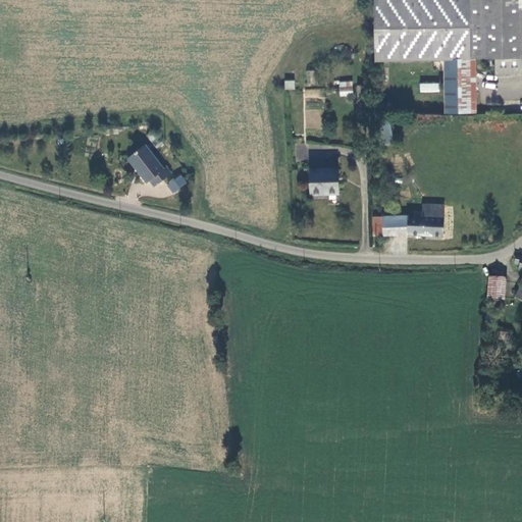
[(521,0),(371,0),(372,18),(373,62),(441,60),(442,114),(473,113),(472,60),(492,59),(521,58),(521,0)]
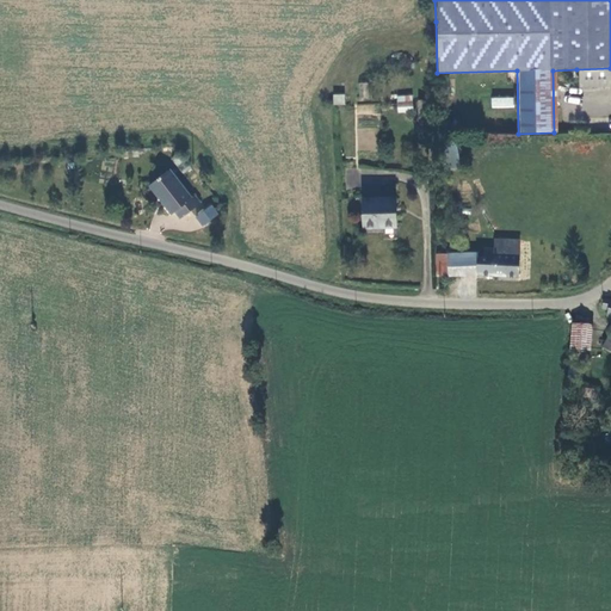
[(576,69),(578,87),(610,86),(610,68),(576,69)]
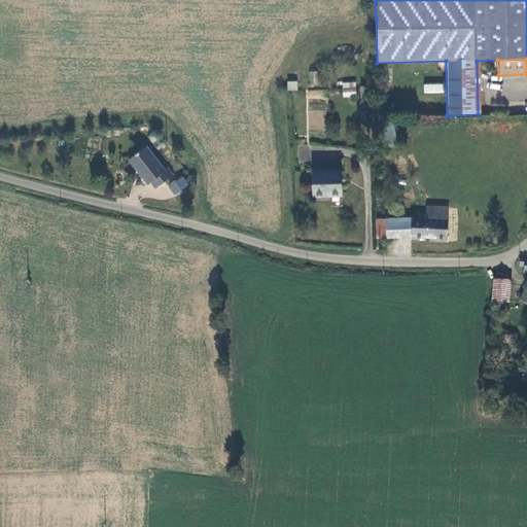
[(308,71),(310,84),(318,83),(317,70),(308,71)]
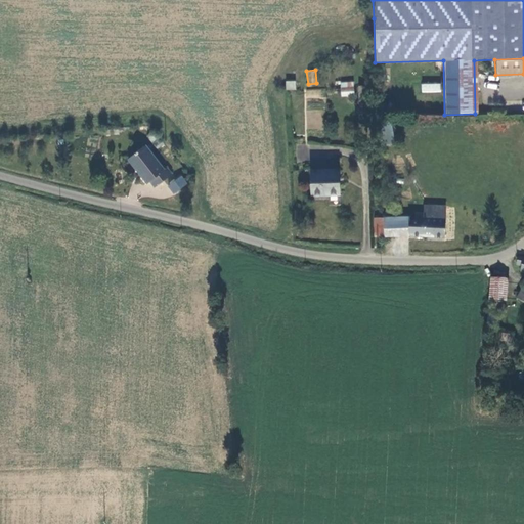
[(296,80),(286,80),(286,90),(296,90),(296,80)]
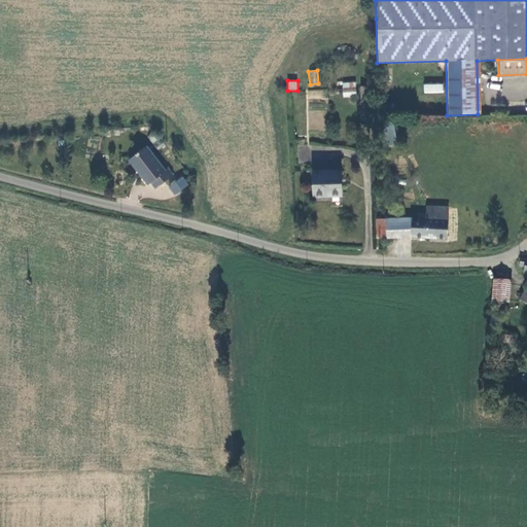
[(355,82),(343,82),(344,94),(356,93),(355,82)]
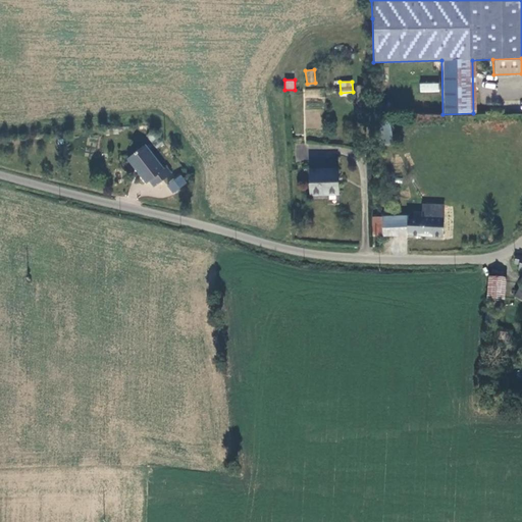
[(420,93),(439,91),(439,83),(419,84),(420,93)]
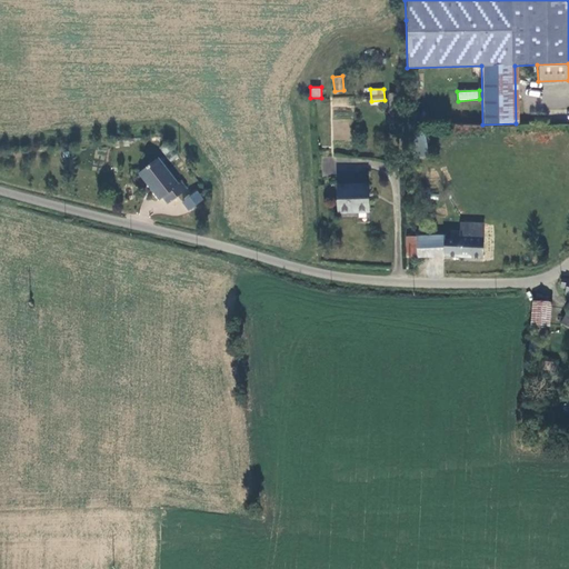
[(331,98),(332,107),(350,106),(350,97),(331,98)]
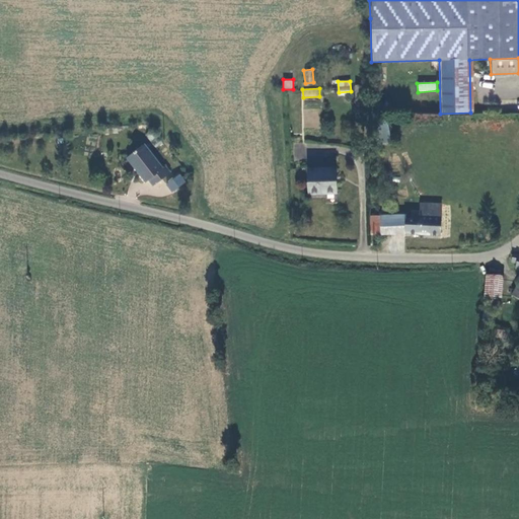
[(367,107),(357,108),(358,118),(368,117),(367,107)]
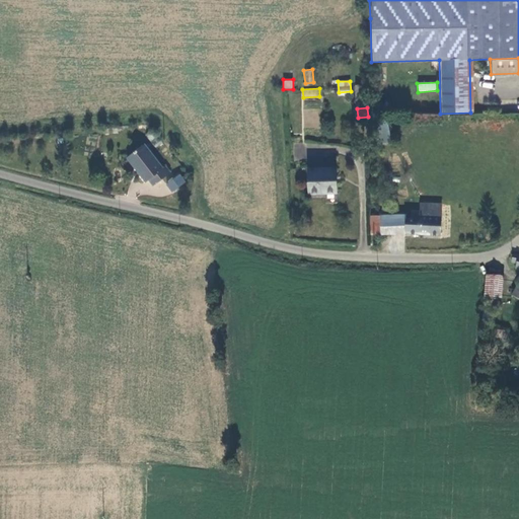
[(377,121),(379,143),(390,143),(388,120),(377,121)]
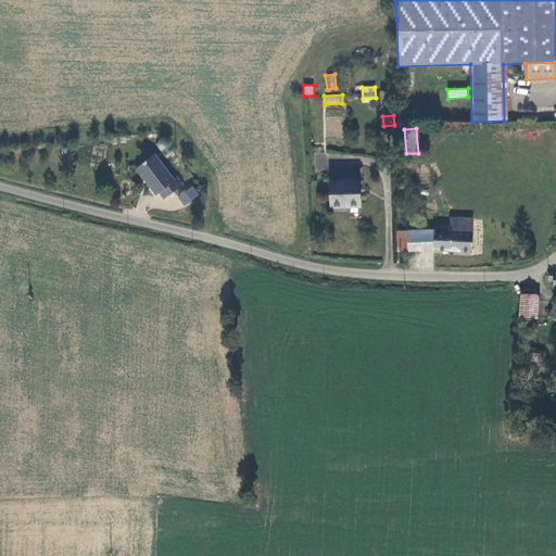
[(180,178),(159,154),(142,169),(163,194),(165,191),(173,200),(189,184),(182,176),(180,178)]
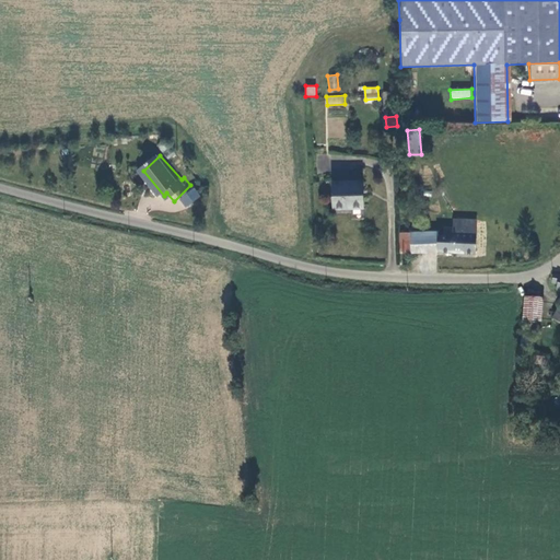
[(359,182),(329,185),(331,212),(362,210),(359,182)]
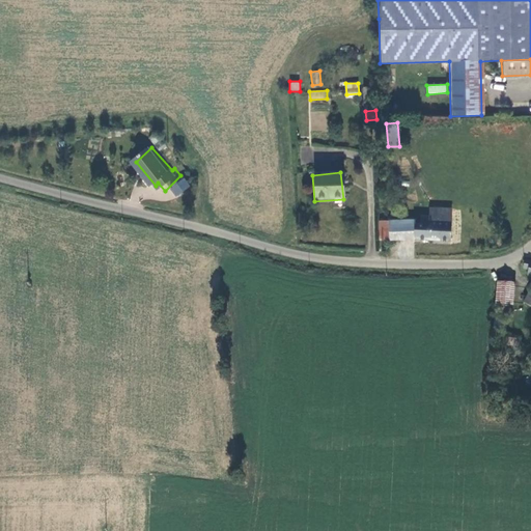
[(196,186),(190,178),(176,189),(182,196),(196,186)]
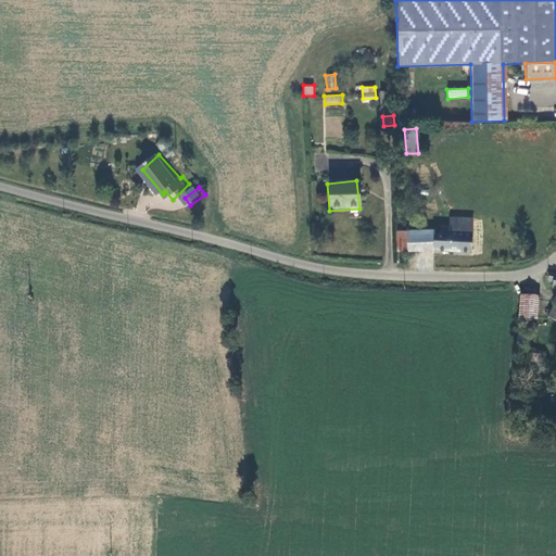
[(433,236),(433,231),(406,231),(406,249),(470,248),(470,218),(449,218),(449,235),(433,236)]
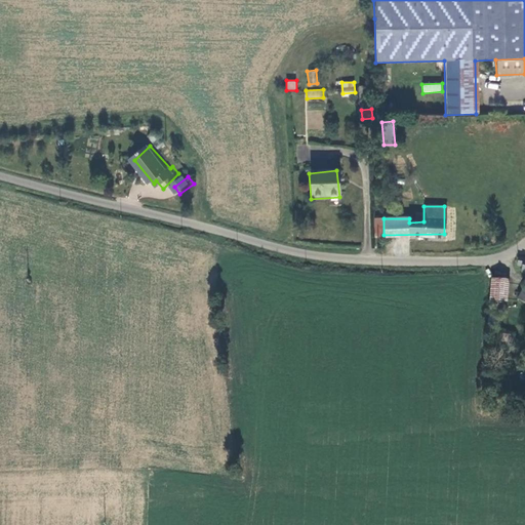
[(374,236),(384,235),(384,218),(373,218),(374,236)]
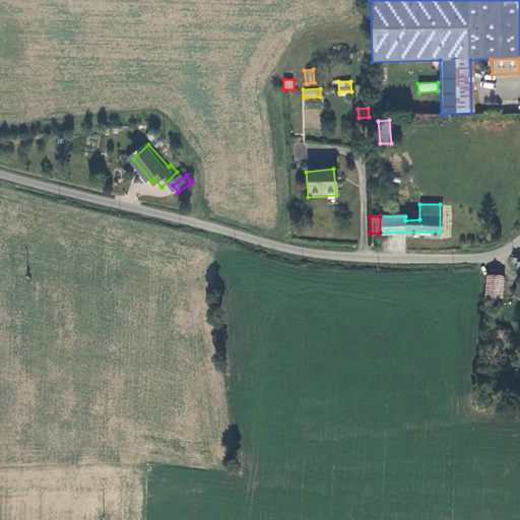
[(519,259),(512,259),(511,267),(515,267),(514,274),(519,274),(519,259)]
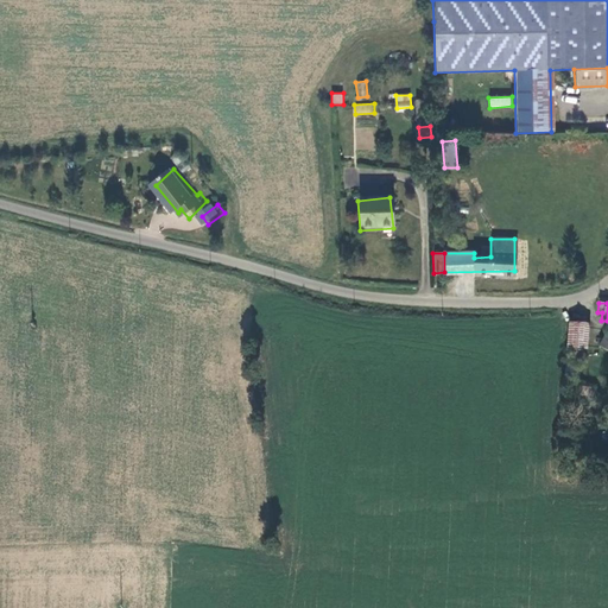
[(586,329),(569,329),(570,363),(587,363),(586,329)]
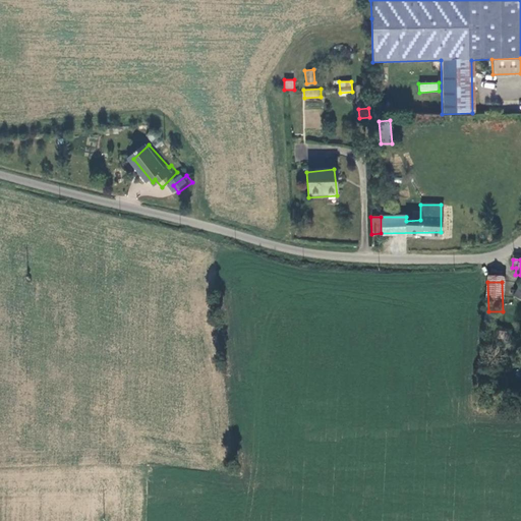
[(499,321),(489,322),(489,336),(499,336),(499,321)]
